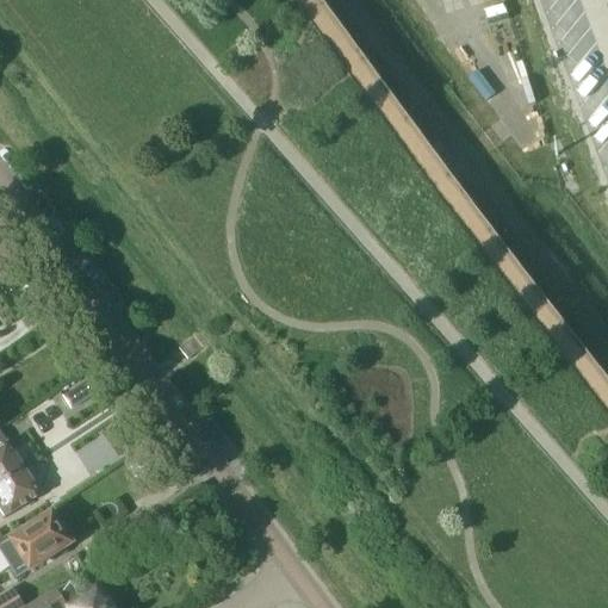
[(88,379),(64,396),(73,408),(97,392),(88,379)]
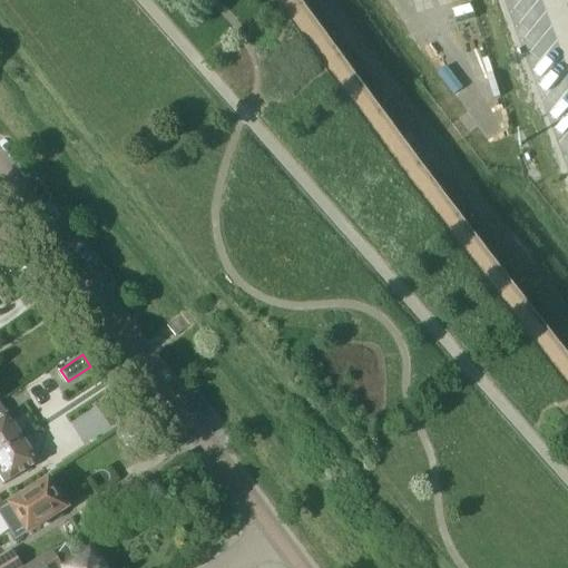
[(0,400),(0,399),(0,451),(25,436),(9,410),(8,411),(0,400)]
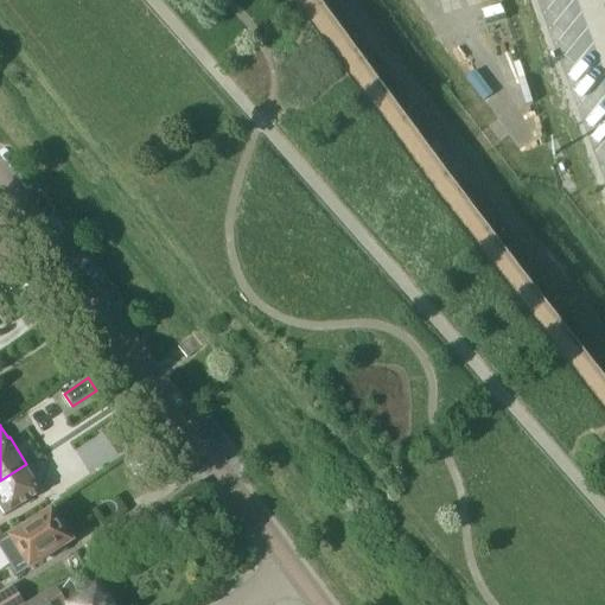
[(26,464),(0,481),(0,503),(7,515),(44,491),(26,464)]
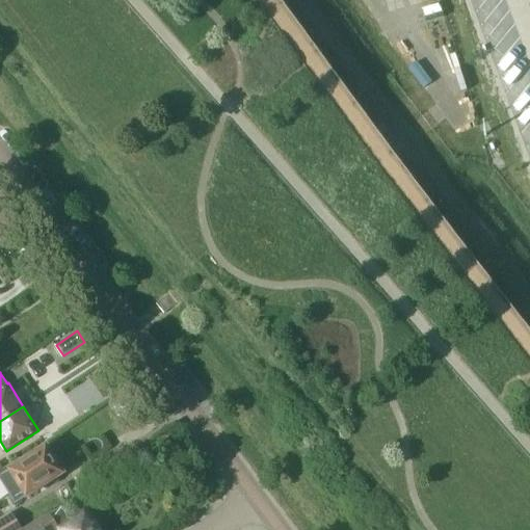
[(0,478),(16,503),(61,473),(62,470),(55,459),(56,456),(51,449),(48,448),(47,446),(0,476),(0,478)]
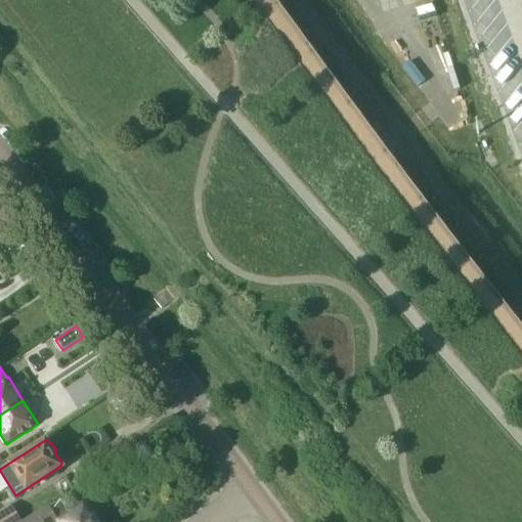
[(99,521),(87,501),(83,503),(70,511),(61,498),(30,517),(22,521),(48,521),(56,517),(59,521),(99,521)]
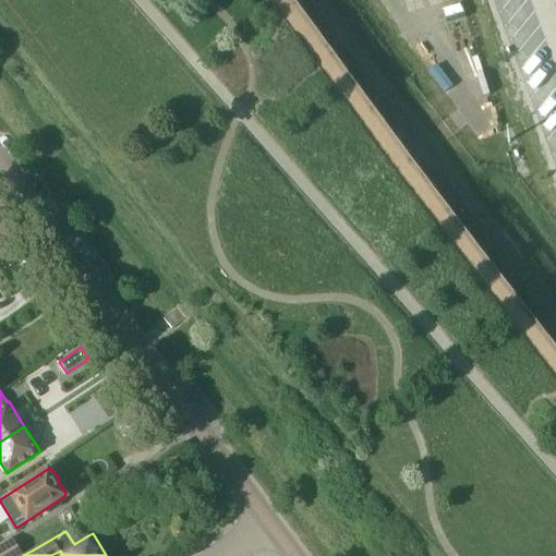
[(0,543),(0,555),(23,555),(32,551),(20,532),(0,543)]
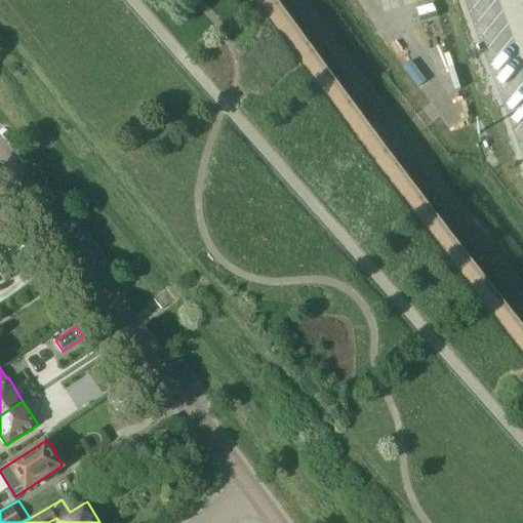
All buildings are outlined.
